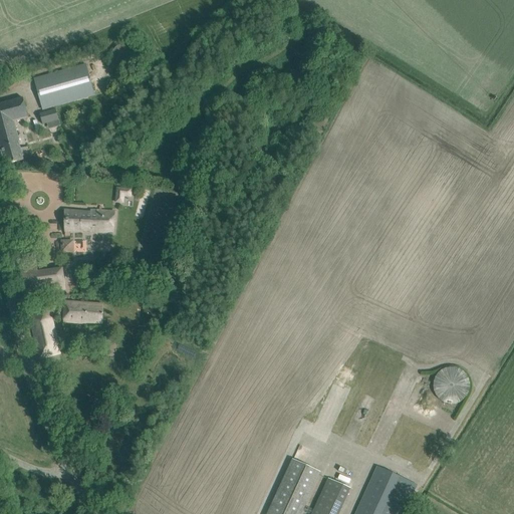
[(43,110),(60,105),(94,96),(86,64),(34,78),(43,110)]
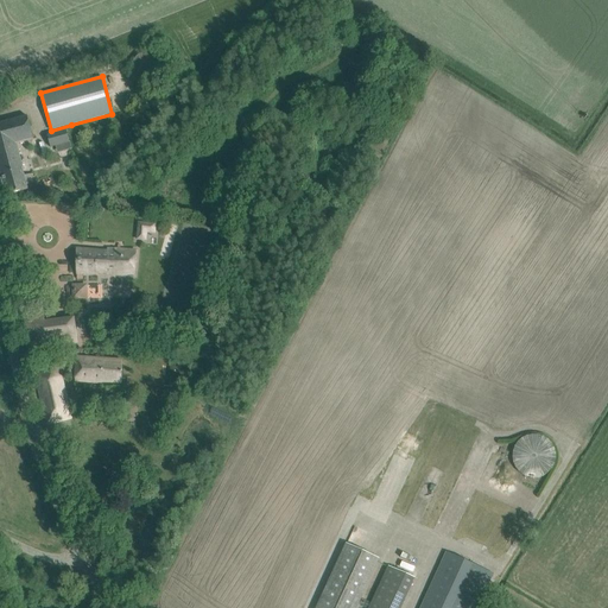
[(27,115),(0,122),(0,172),(6,196),(29,189),(27,185),(36,183),(33,175),(26,176),(24,170),(25,170),(18,144),(35,140),(27,115)]
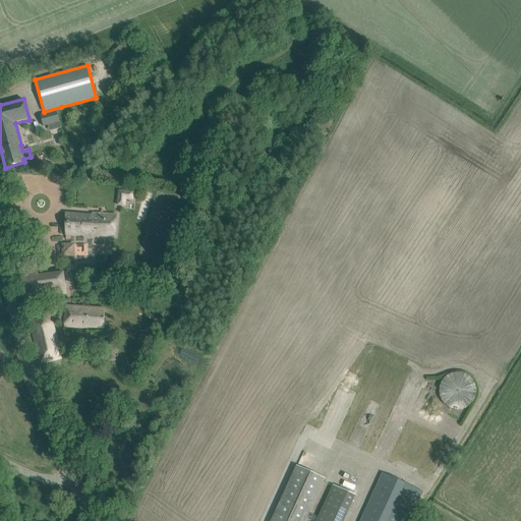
[(57,111),(41,115),(44,126),(49,125),(60,122),(57,111)]
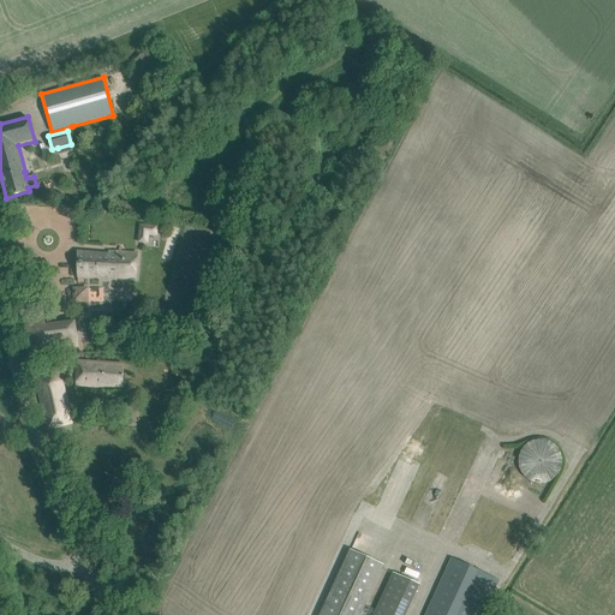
[(156,228),(142,227),(141,240),(145,242),(147,233),(155,234),(156,228)]
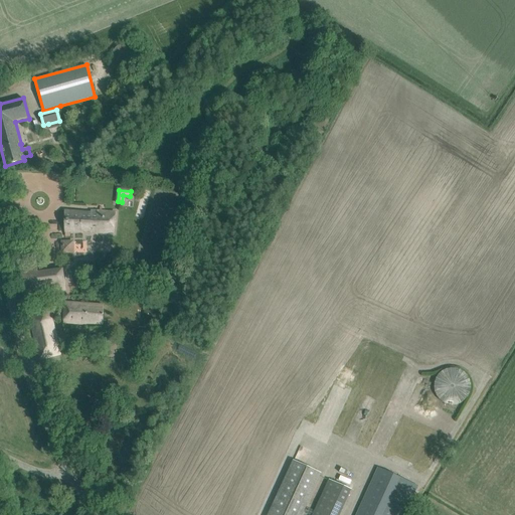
[(115,212),(102,211),(92,210),(92,213),(64,211),(65,231),(65,236),(70,236),(70,231),(90,230),(90,232),(114,232),(115,212)]
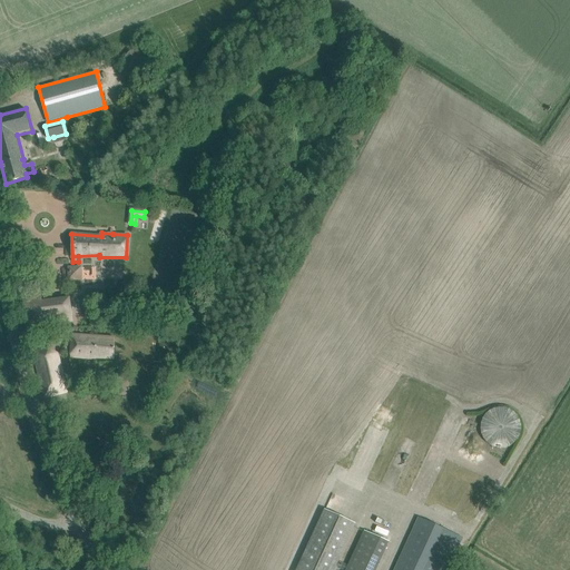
[(69,298),(41,302),(36,303),(36,296),(23,297),(27,327),(72,322),(69,298)]
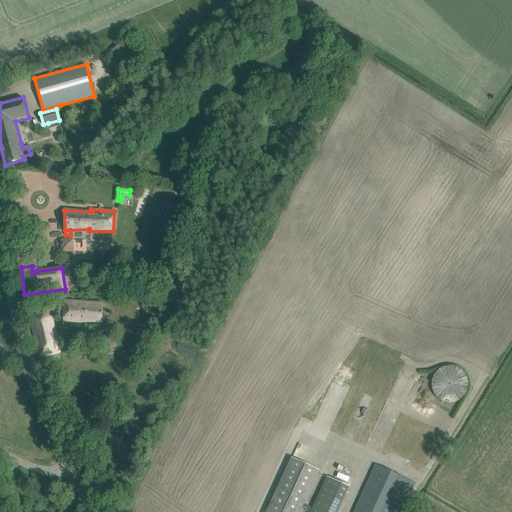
[(104,304),(75,302),(65,301),(64,321),(85,323),(86,321),(102,322),(104,304)]
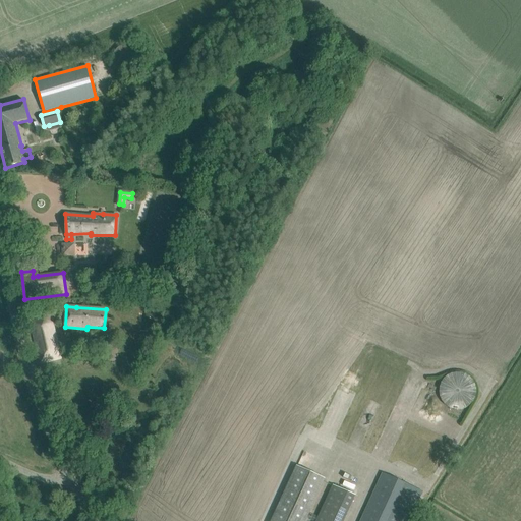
[(55,360),(55,361),(61,360),(52,324),(46,325),(44,319),(30,323),(41,364),(55,360)]
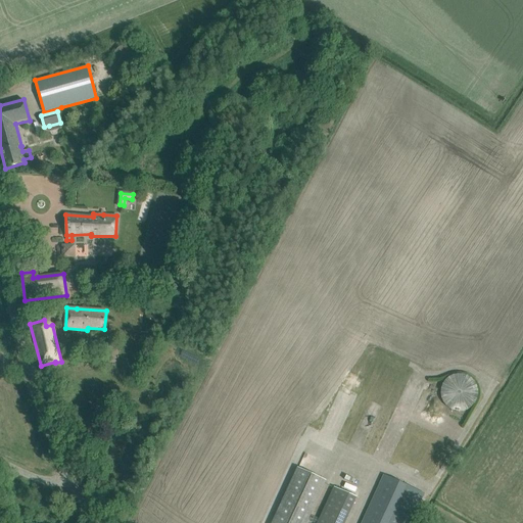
[(441,389),(441,392),(441,396),(442,400),(444,403),(447,407),(450,409),(454,411),(458,412),(462,412),(466,411),(469,409),(472,407),(475,403),(477,400),(478,396),(478,392),(478,389),(477,385),(475,382),(472,379),(469,376),(466,375),(462,374),(458,374),(454,375),(450,376),(447,379),(444,382),(442,385),(441,389)]
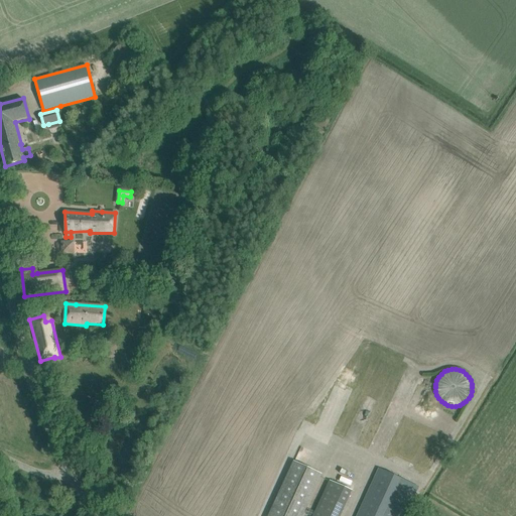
[(301,515),(321,474),(311,470),(294,462),(268,515),(301,515)]
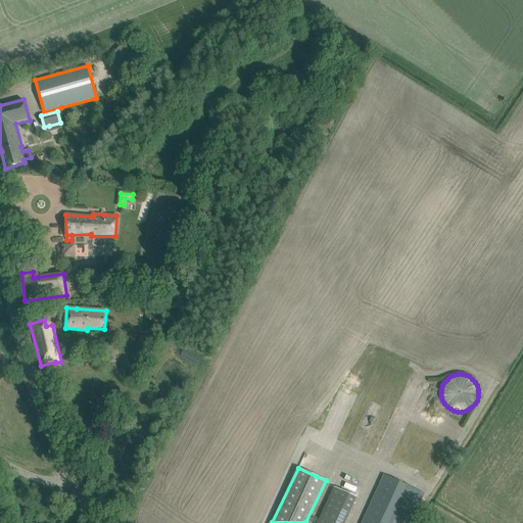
[(411,522),(425,493),(383,474),(361,522),(411,522)]
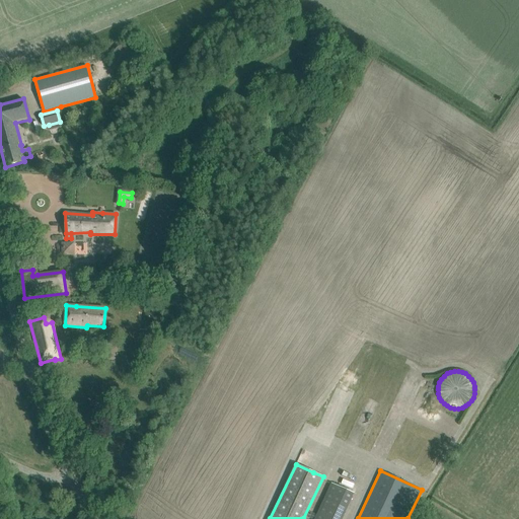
[(331,484),(314,518),(343,518),(355,494),(331,484)]
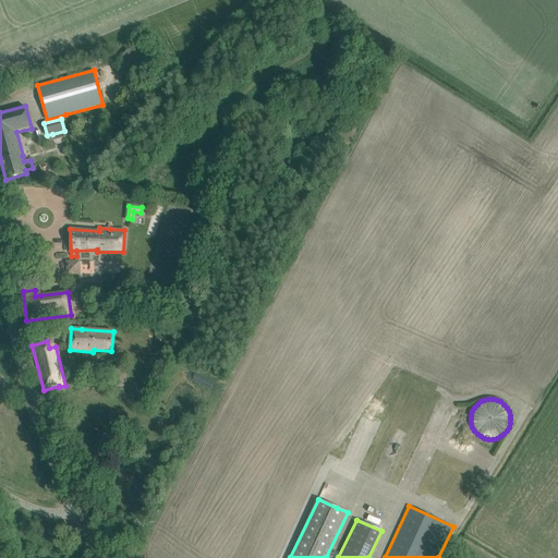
All buildings are outlined.
